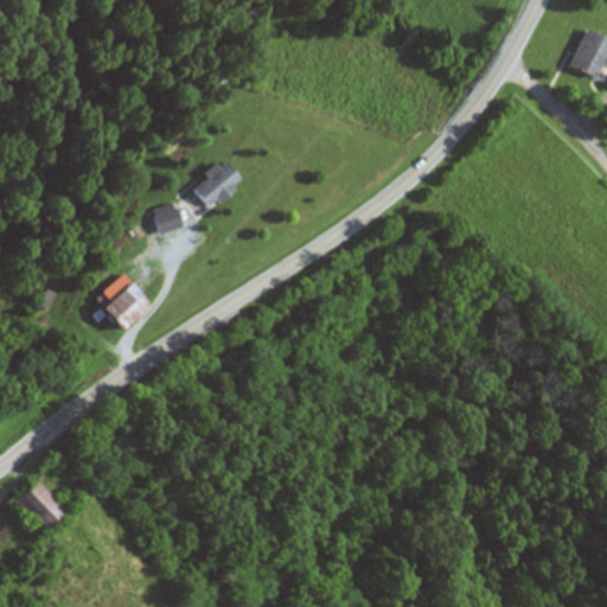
[(606,56),(606,34),(587,29),(573,66),(600,77),(606,56)]
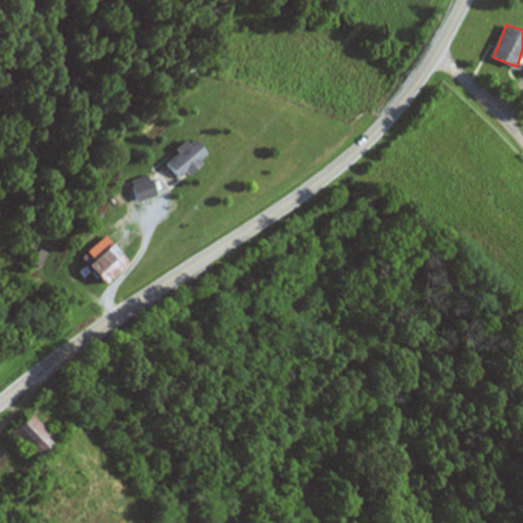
[(177,152),(178,152),(165,164),(182,181),(208,154),(192,137),(177,152)]
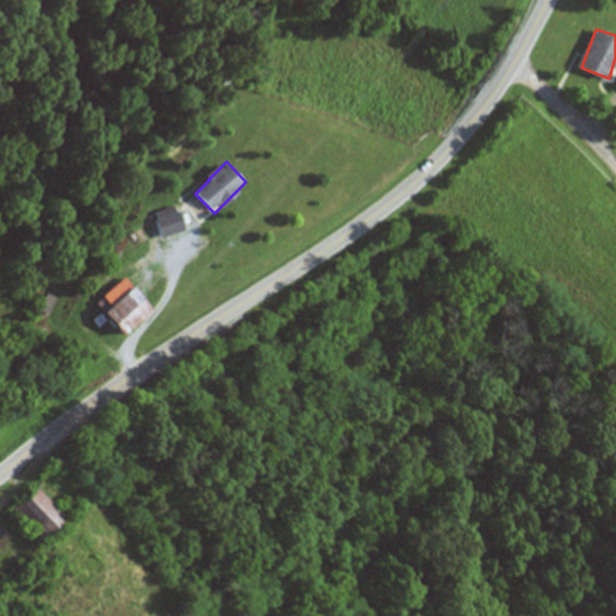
[(184,230),(175,206),(154,213),(164,237),(184,230)]
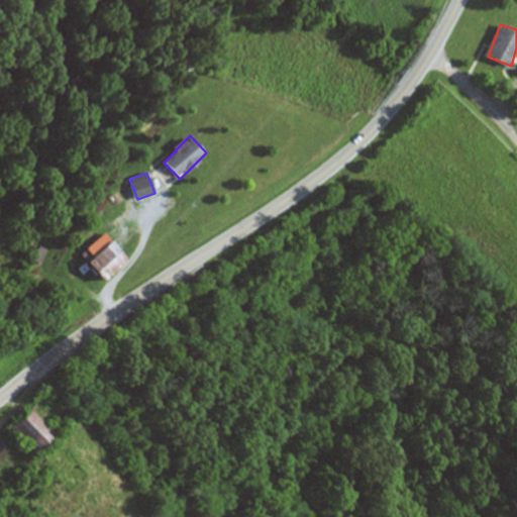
[(88,249),(94,255),(88,262),(107,281),(130,259),(104,232),(88,249)]
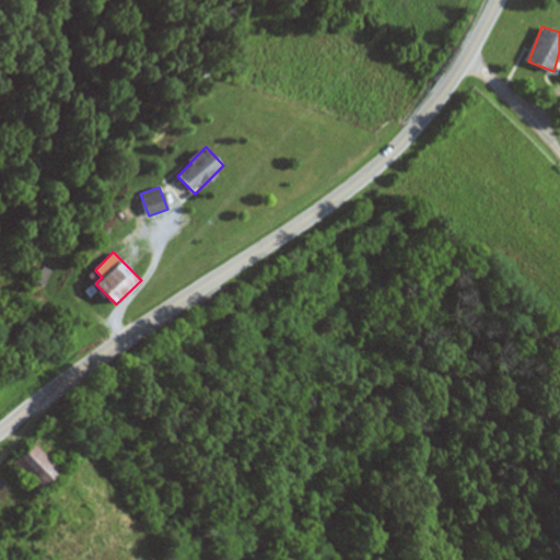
[(62,469),(35,443),(13,464),(41,491),(62,469)]
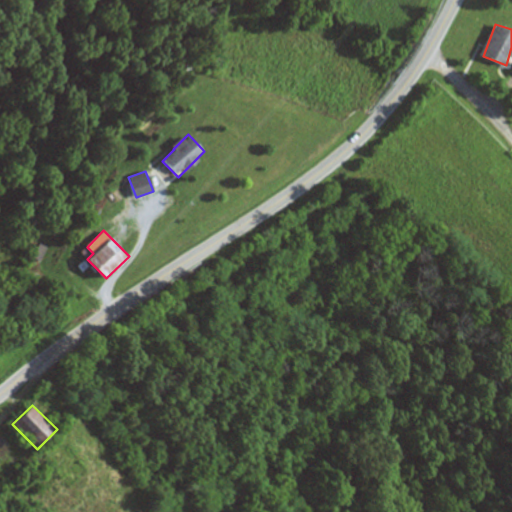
All buildings are outlined.
